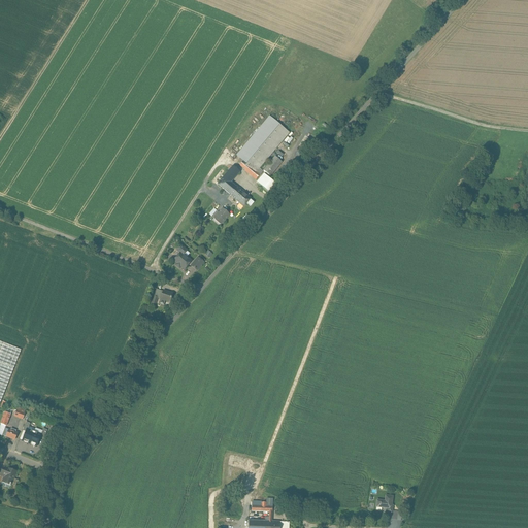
[(269,117),(236,156),(242,161),(239,165),(245,170),(249,166),(256,172),(289,133),(269,117)]
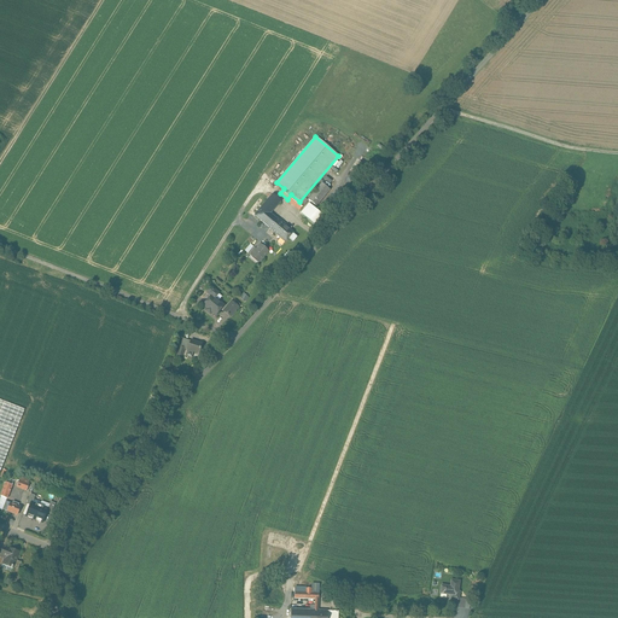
[(321,184),(313,194),(312,193),(308,198),(309,199),(308,200),(316,207),(330,191),(321,184)]
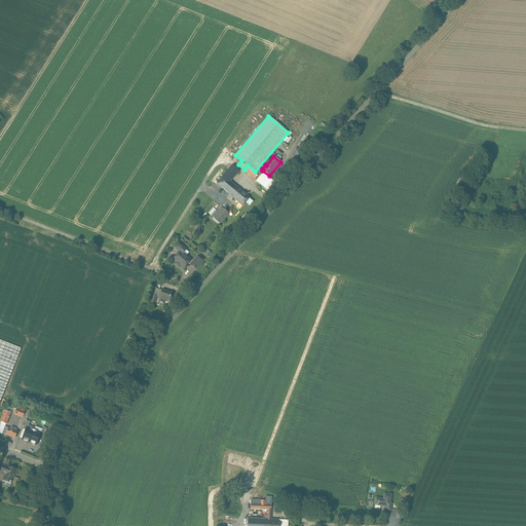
[(232,165),(217,183),(229,194),(235,187),(230,183),(239,172),(232,165)]
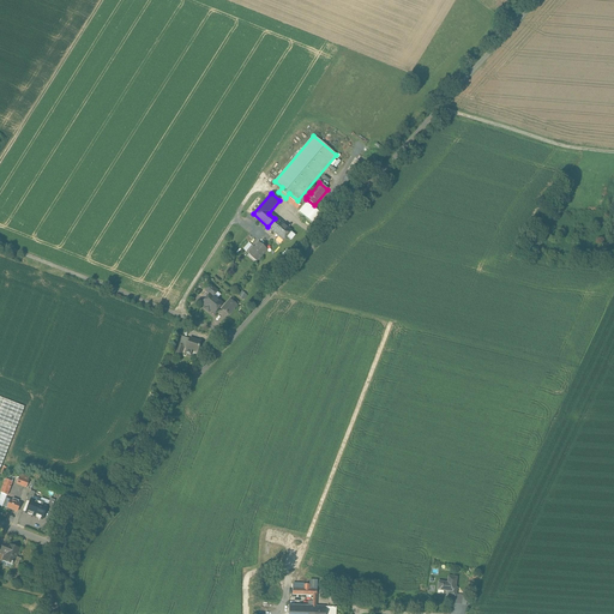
[(298,200),(289,193),(286,198),(284,199),(298,210),(302,204),(298,200)]
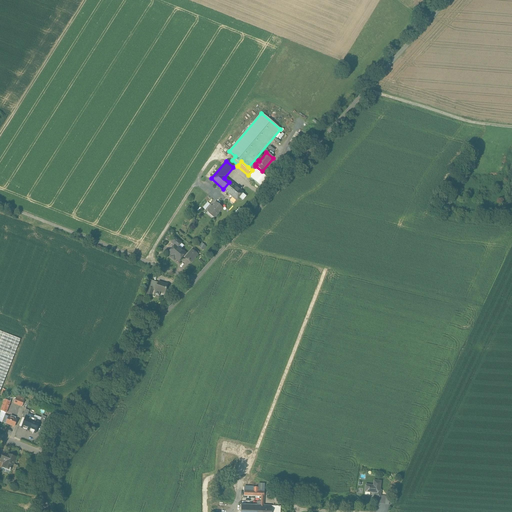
[(261,187),(269,179),(257,168),(249,176),(261,187)]
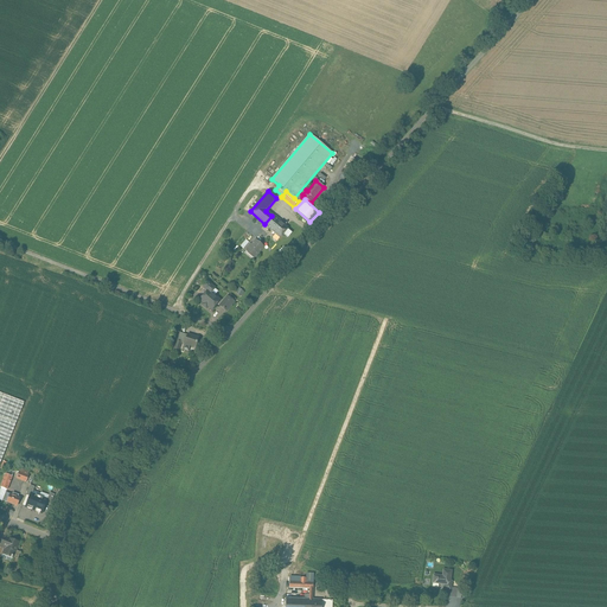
[(272,216),(264,224),(274,231),(280,223),(272,216)]
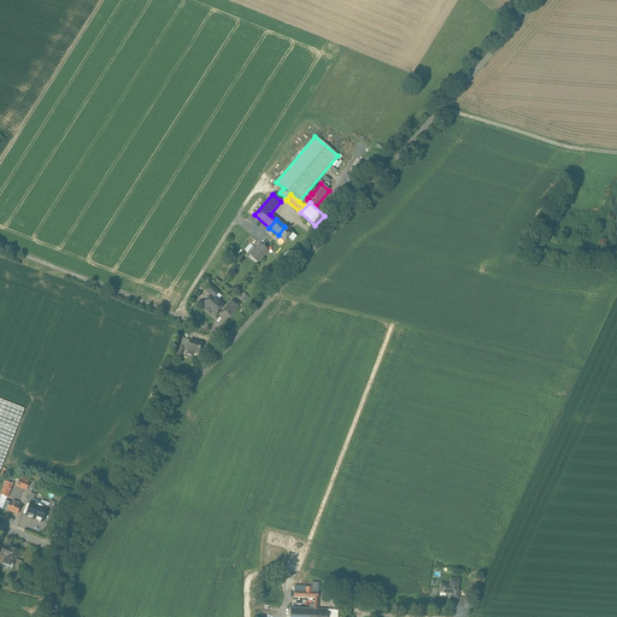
[(293,233),(285,227),(278,235),(286,241),(288,238),(293,241),(295,238),(292,234),(293,233)]
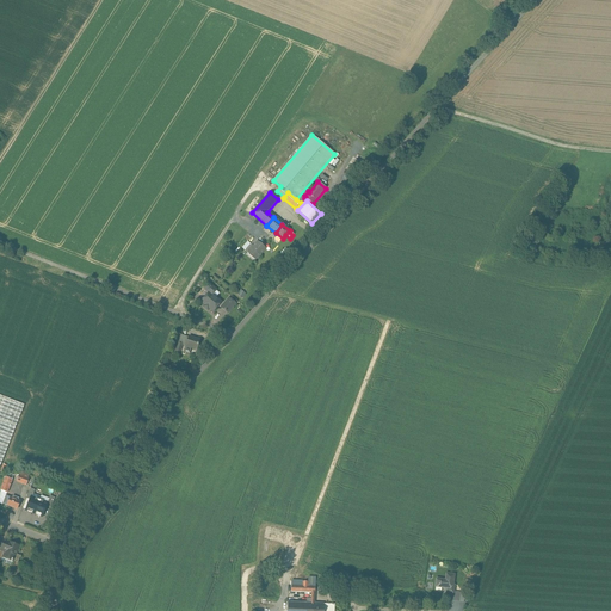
[(258,241),(253,247),(251,245),(247,251),(248,252),(247,253),(255,260),(266,248),(258,241)]
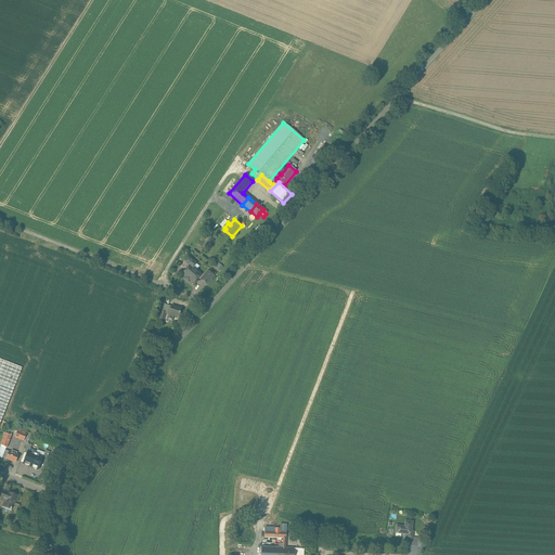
[(191,259),(188,263),(190,266),(183,274),(186,278),(190,281),(190,280),(194,283),(201,274),(193,268),(196,263),(191,259)]
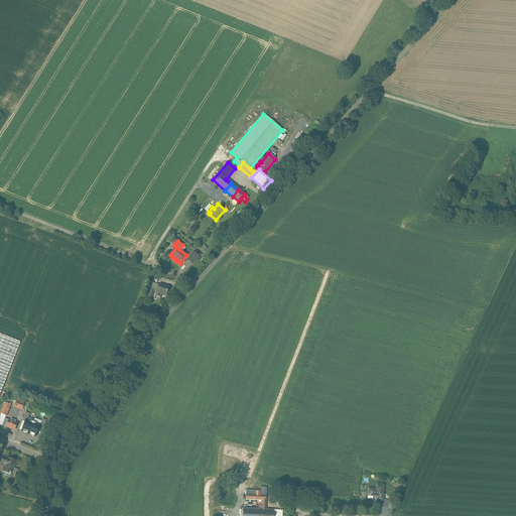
[(194,252),(186,260),(192,264),(199,257),(194,252)]
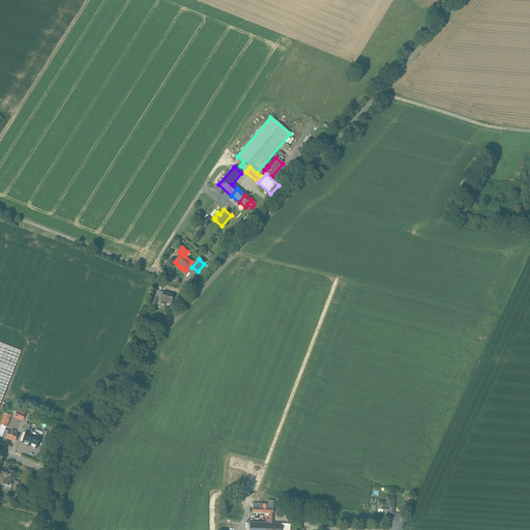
[(174,295),(165,292),(162,299),(172,303),(174,295)]
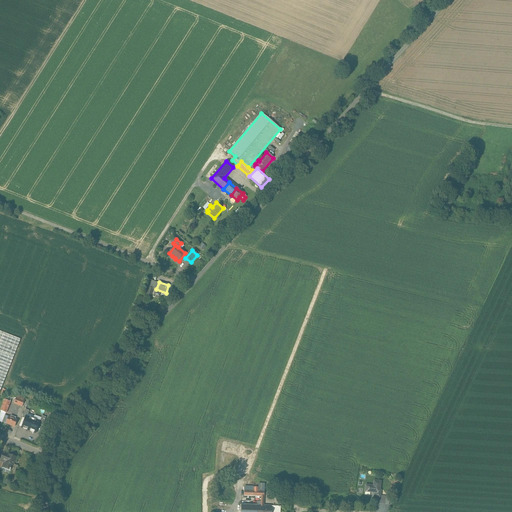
[(0,391),(20,339),(0,331),(0,391)]
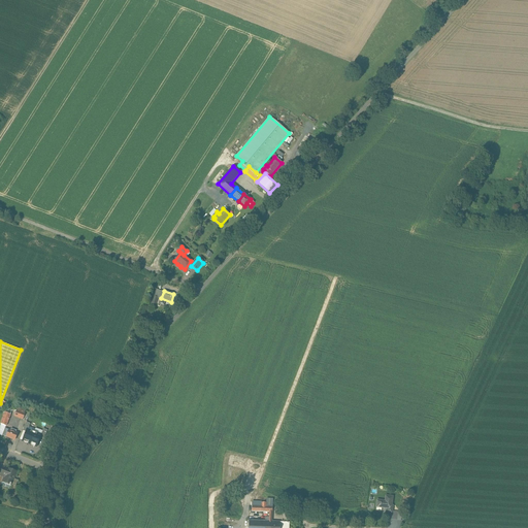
[(25,414),(15,410),(14,416),(23,419),(25,414)]
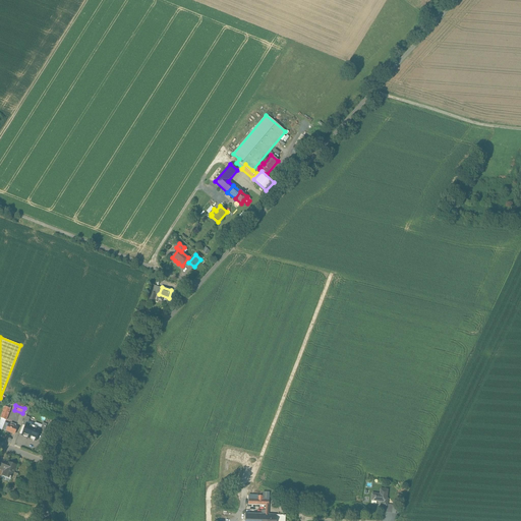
[(11,409),(5,406),(0,417),(7,420),(11,409)]
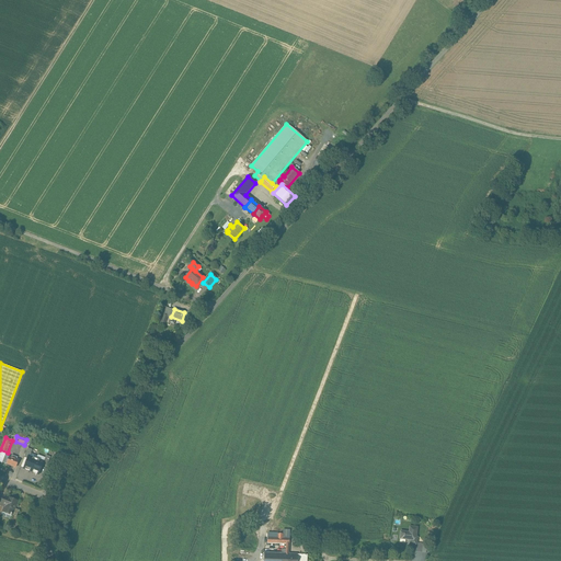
[(11,458),(6,456),(2,462),(16,468),(19,460),(16,460),(11,458)]
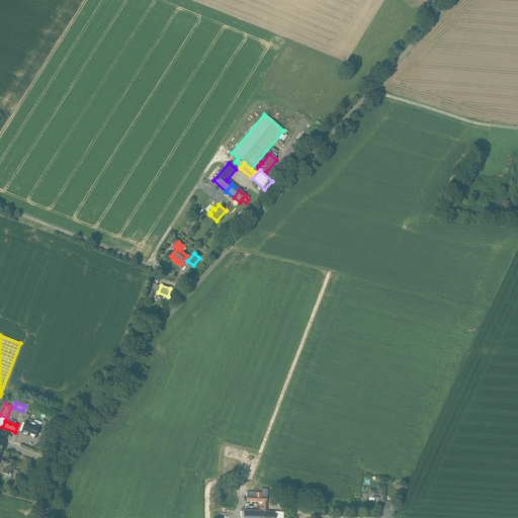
[(21,433),(29,436),(33,424),(26,421),(21,433)]
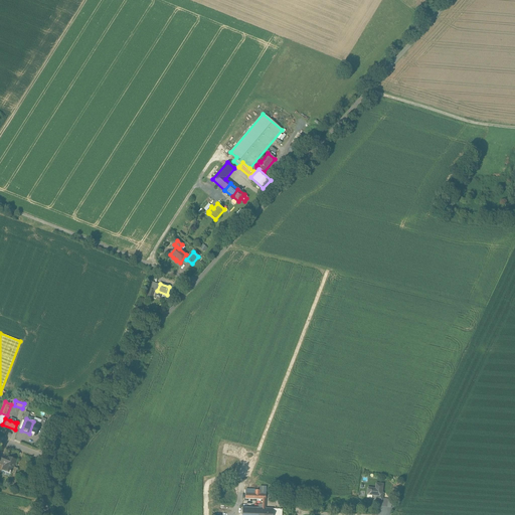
[(29,434),(36,436),(40,423),(33,421),(29,434)]
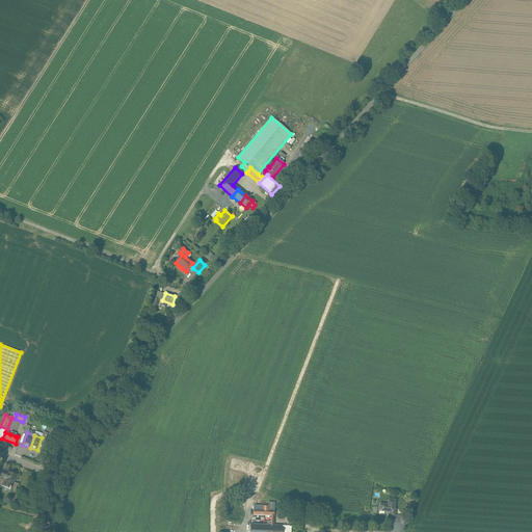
[(17,476),(3,471),(1,478),(5,479),(3,485),(9,488),(10,489),(10,488),(16,490),(18,484),(15,482),(17,476)]
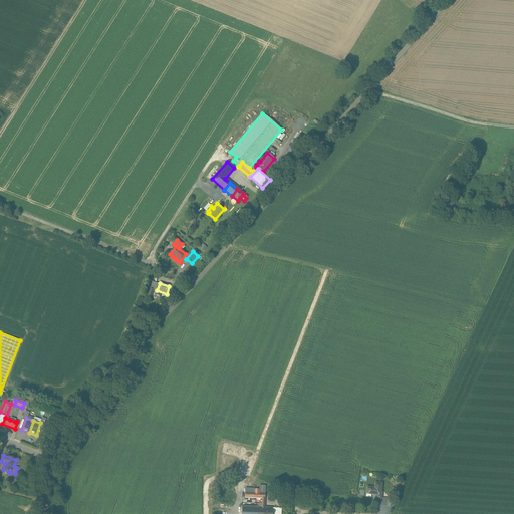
[(376,485),(367,484),(366,493),(378,495),(378,498),(384,498),(386,481),(376,480),(376,485)]
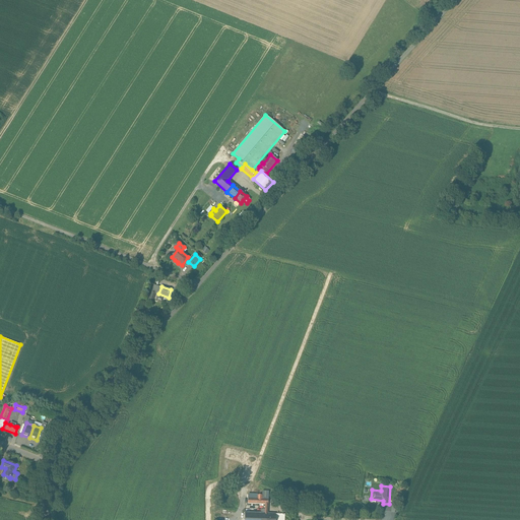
[(262,496),(258,495),(257,499),(248,499),(248,504),(265,504),(265,509),(261,509),(261,513),(245,513),(244,519),(264,519),(265,513),(267,513),(268,500),(262,499),(262,496)]
